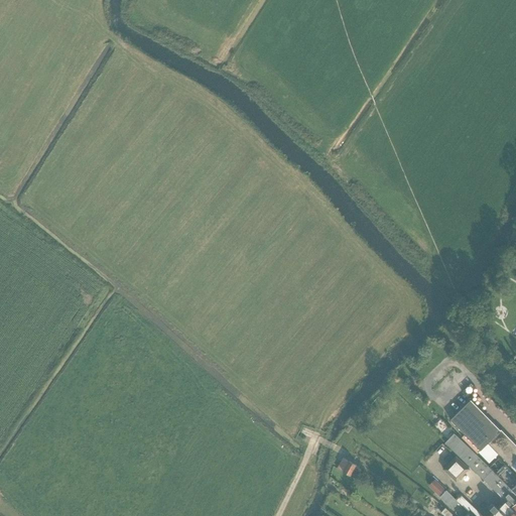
[(515,445),(501,429),(500,430),(471,400),(450,420),(465,434),(462,437),(478,454),(479,452),(489,463),(498,454),(512,468),(515,472),(515,445)]
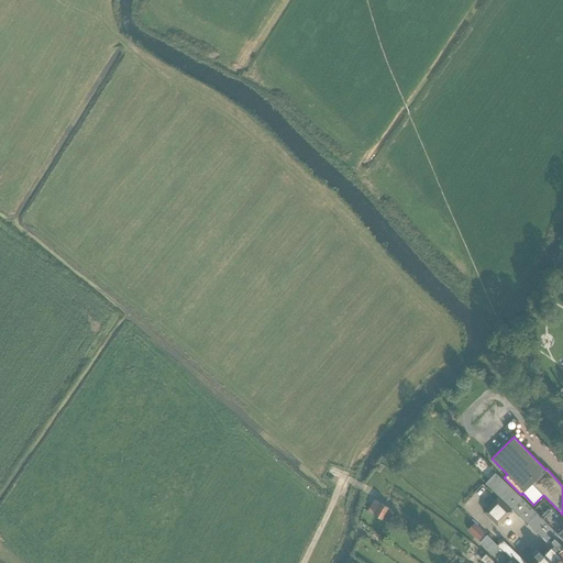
[(562,539),(540,516),(531,507),(496,473),(486,483),(495,492),(543,539),(550,545),(550,547),(551,548),(562,560),(562,539)]
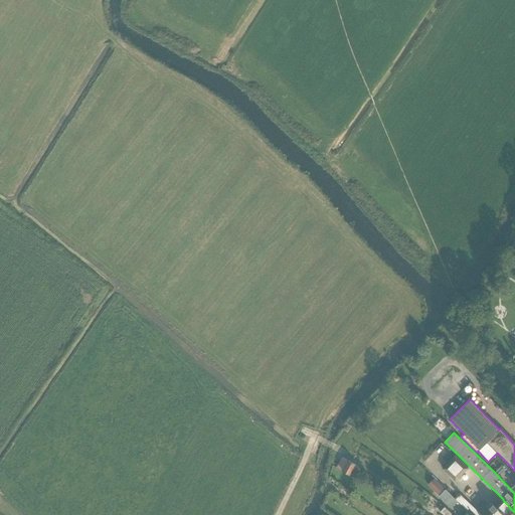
[(336,467),(355,477),(359,471),(356,469),(359,465),(342,457),(336,467)]
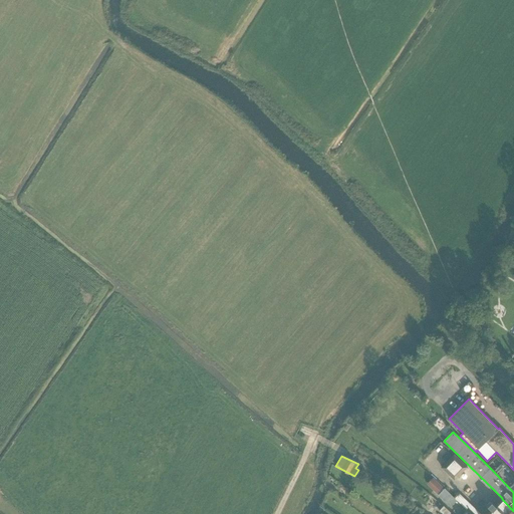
[(454,481),(466,468),(454,456),(441,468),(454,481)]
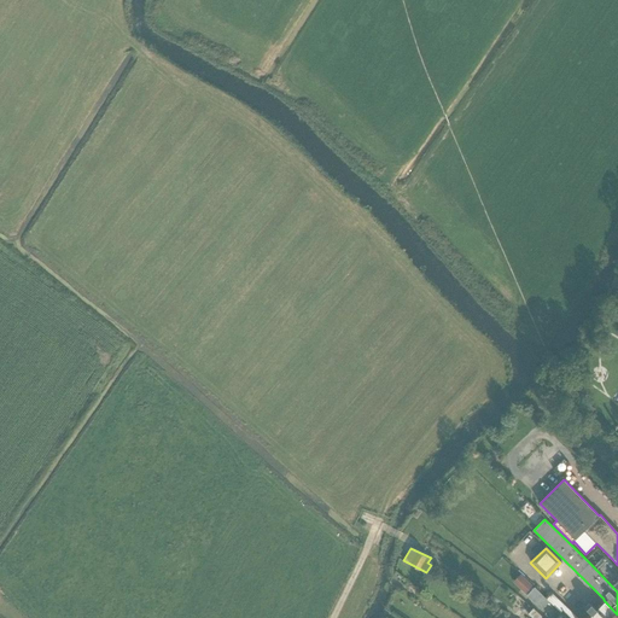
[(617,569),(613,564),(605,555),(593,566),(617,592),(617,569)]
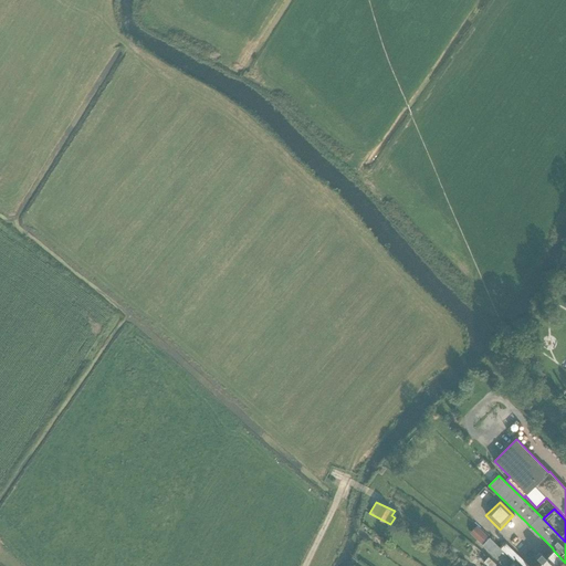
[(488,536),(477,526),(470,534),(480,543),(488,536)]
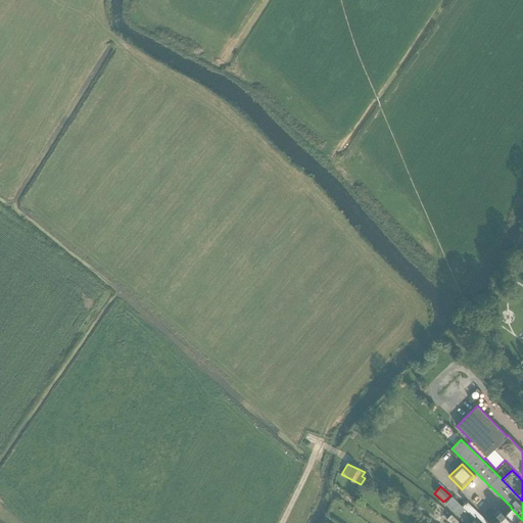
[(522,522),(522,520),(512,509),(505,516),(498,510),(494,515),(501,520),(497,522),(495,522),(494,522),(488,522),(467,503),(462,508),(453,497),(445,504),(457,515),(460,515),(465,510),(474,518),(476,517),(481,522),(522,522)]
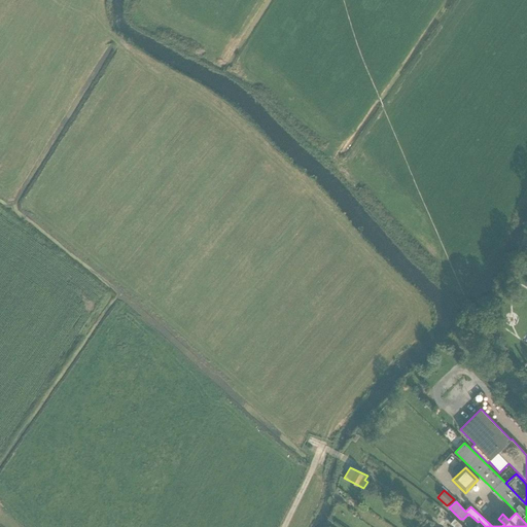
[(443,513),(441,516),(446,520),(449,517),(444,512),(443,513)]
